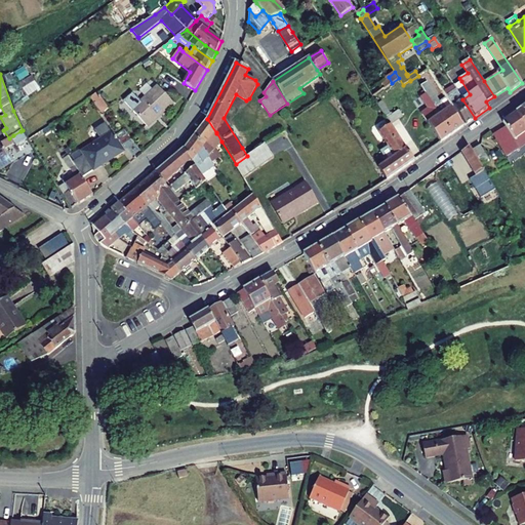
[(461,81),(454,86),(462,99),(470,94),(461,81)]
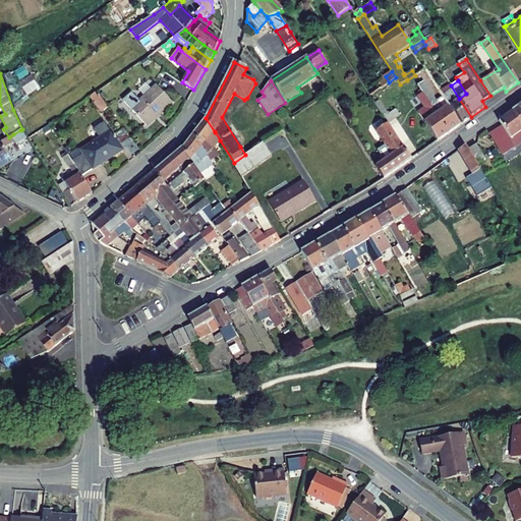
[(424,97),(449,133),(460,125),(442,98),(437,101),(423,81),(417,85),(422,94),(424,97)]
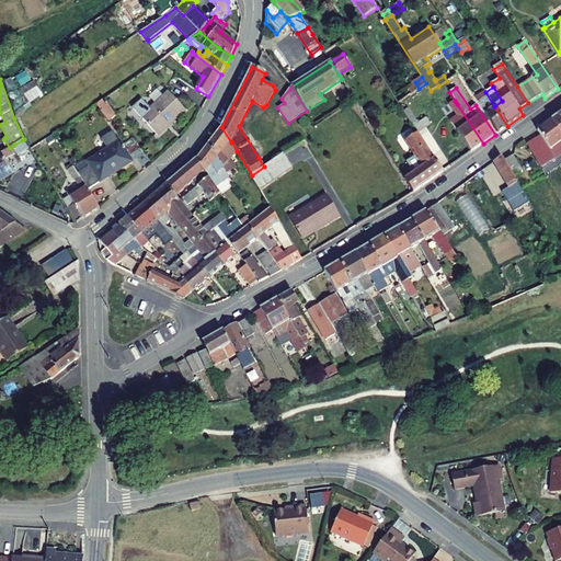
[(474,98),(497,134),(507,126),(494,106),(485,92),(484,91),(474,98)]
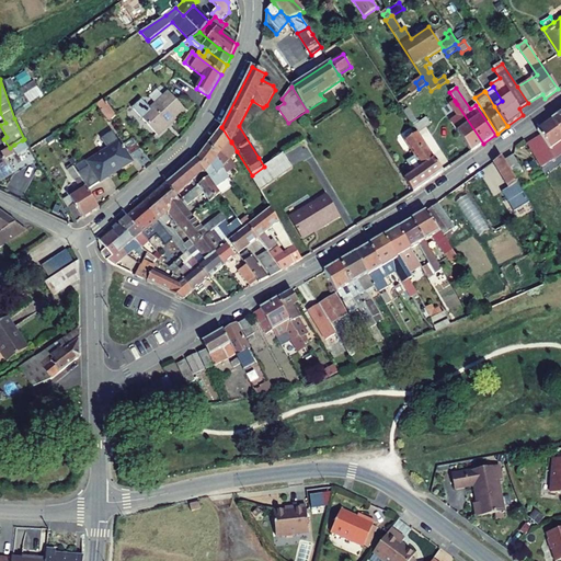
[(141,118),(157,135),(184,110),(169,93),(141,118)]
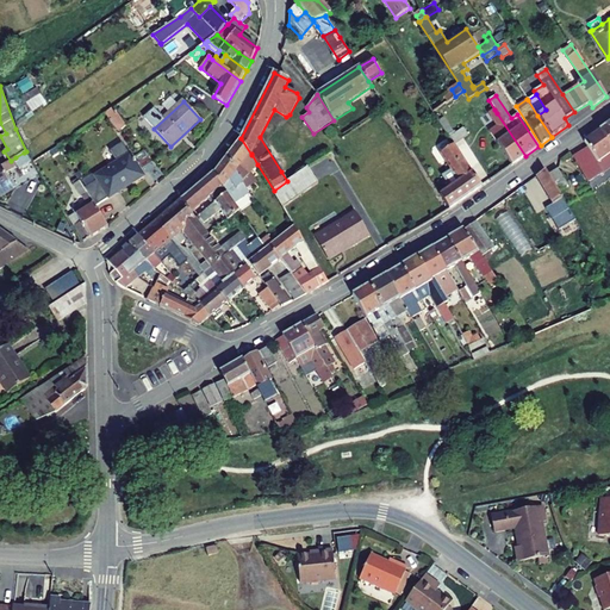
[(105,114),(119,132),(126,126),(113,109),(105,114)]
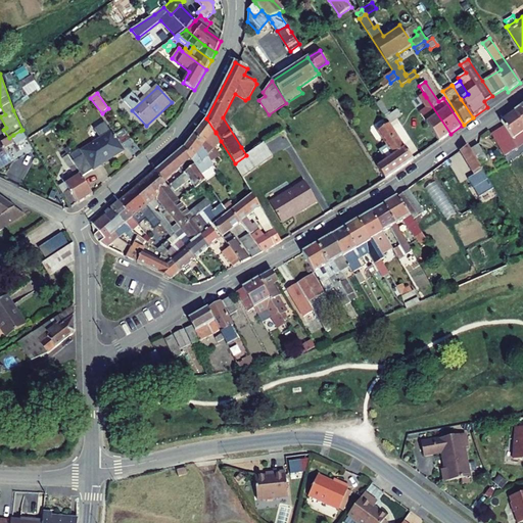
[(426,97),(421,100),(426,108),(419,112),(422,116),(438,142),(450,134),(426,97)]
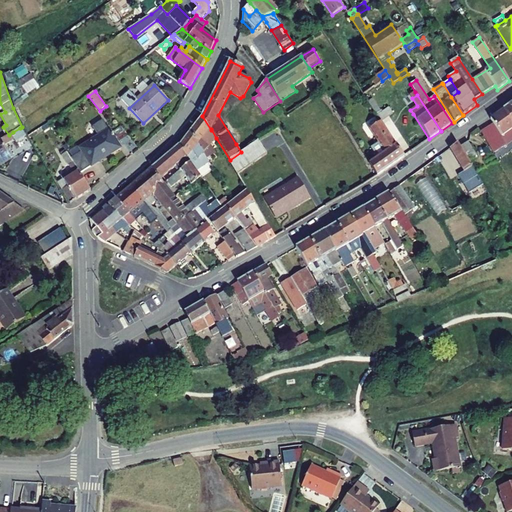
[(382,112),(373,98),(368,101),(377,115),(382,112)]
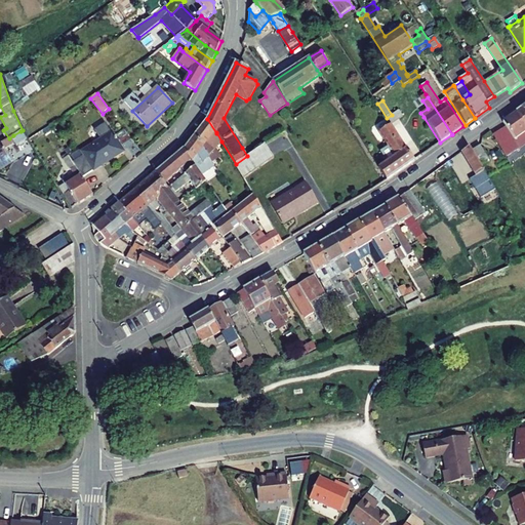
[(387,118),(391,124),(403,116),(399,110),(392,115),(387,118)]
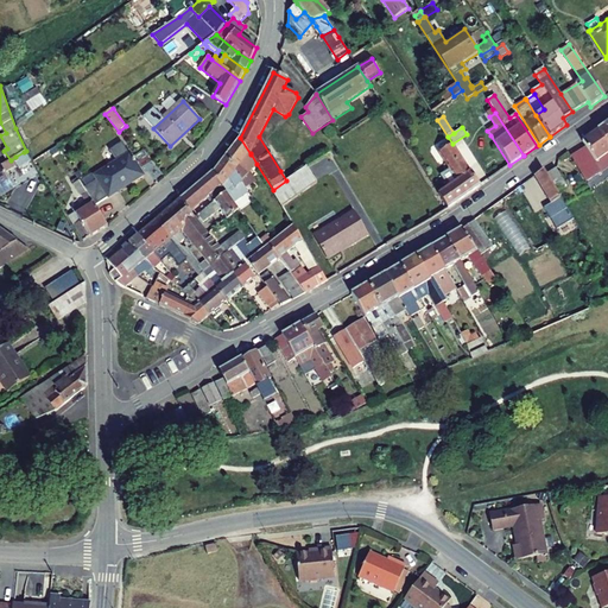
[(607,146),(599,131),(582,141),(586,147),(601,172),(602,171),(601,170),(607,164),(607,146)]
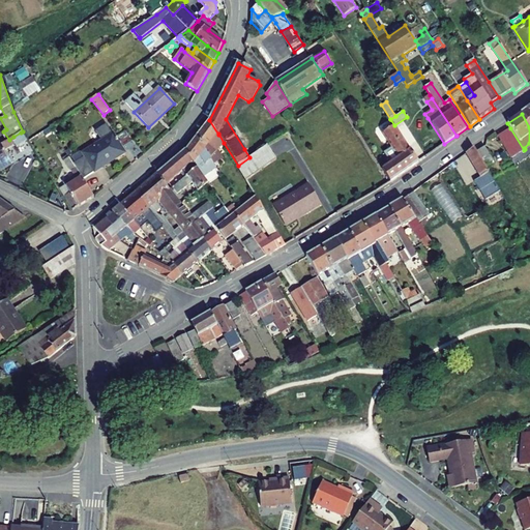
[(224,143),(218,134),(218,135),(209,120),(197,136),(205,150),(214,165),(219,160),(215,154),(217,150),(224,143)]
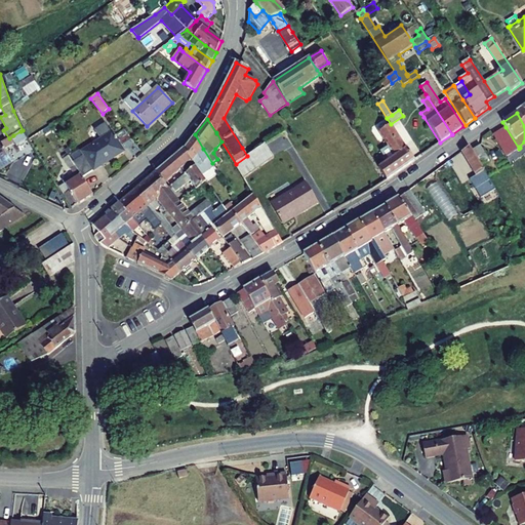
[(73,162),(82,177),(110,159),(123,151),(105,122),(94,128),(101,138),(81,151),(84,155),(73,162)]
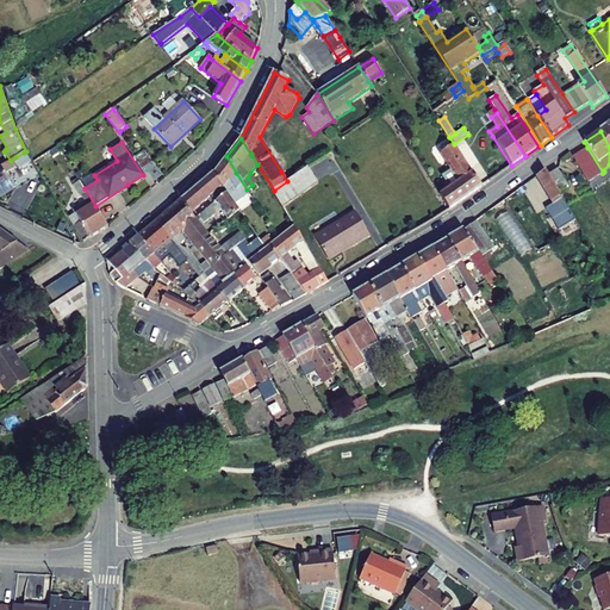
[(449,209),(481,187),(454,144),(440,154),(450,170),(442,176),(449,188),(440,195),(449,209)]
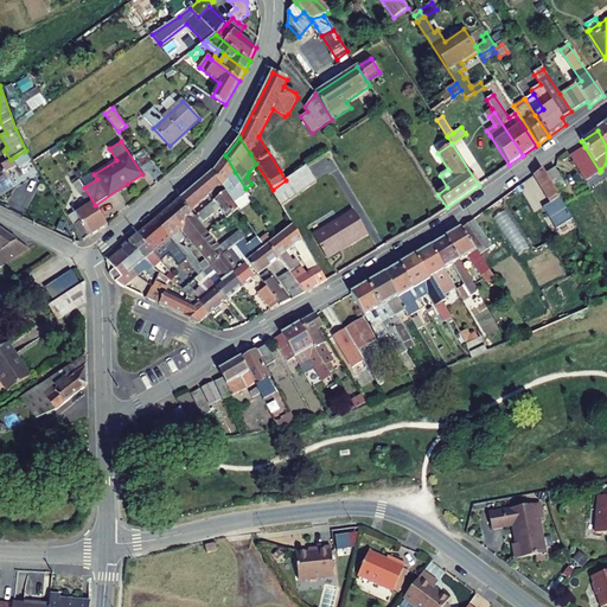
[(600,172),(585,147),(569,157),(586,181),(600,172)]
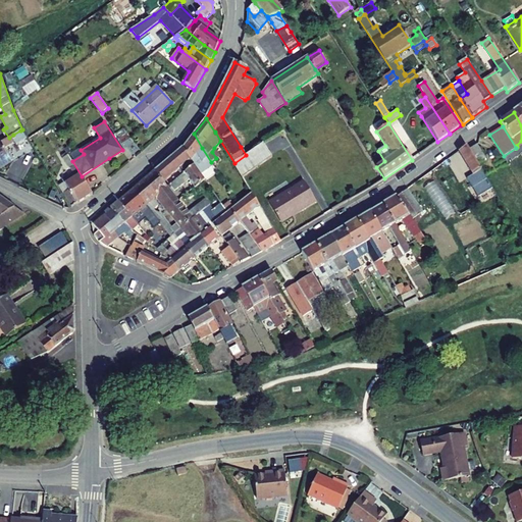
[(17,141),(24,137),(20,131),(13,135),(17,141)]
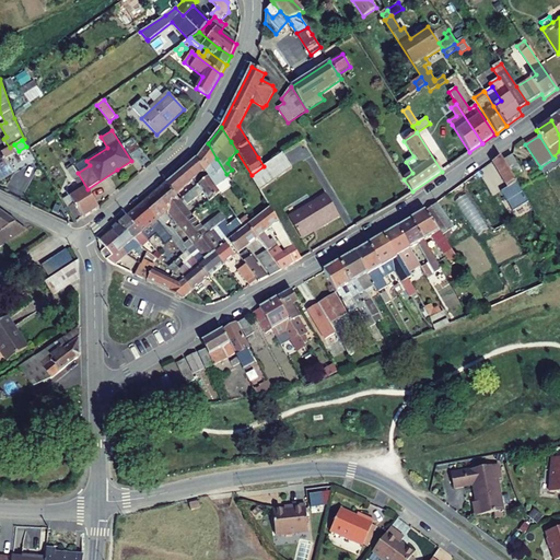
[(217,159),(208,143),(196,159),(206,173),(209,177),(214,186),(229,176),(226,174),(217,159)]
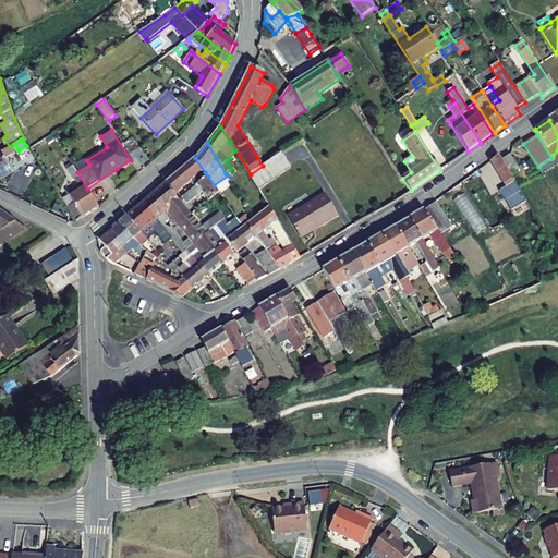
[(0,181),(13,173),(10,168),(4,158),(12,154),(19,150),(14,144),(10,147),(0,153),(0,181)]
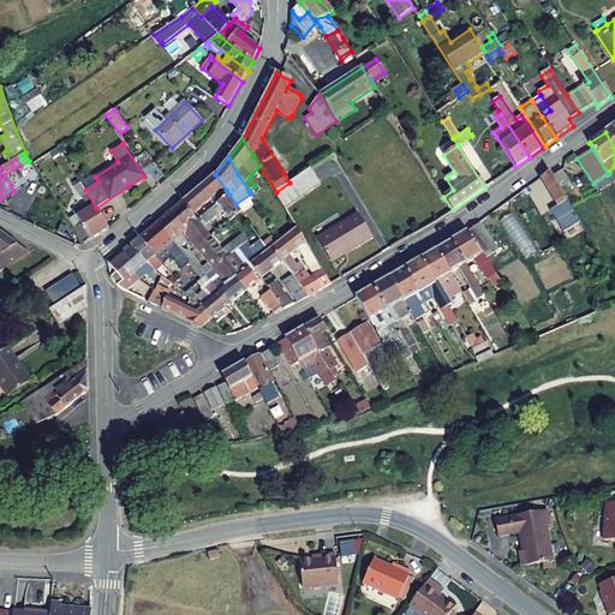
[(276,192),(275,192),(286,209),(321,185),(310,168),(290,183),(276,192)]
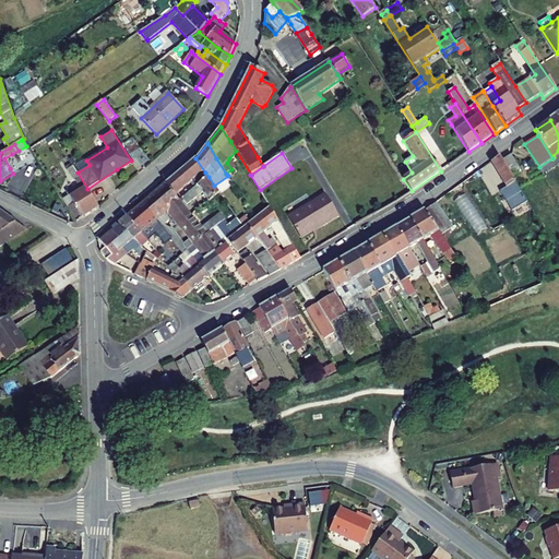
[(10,168),(18,163),(12,154),(4,158),(10,168)]
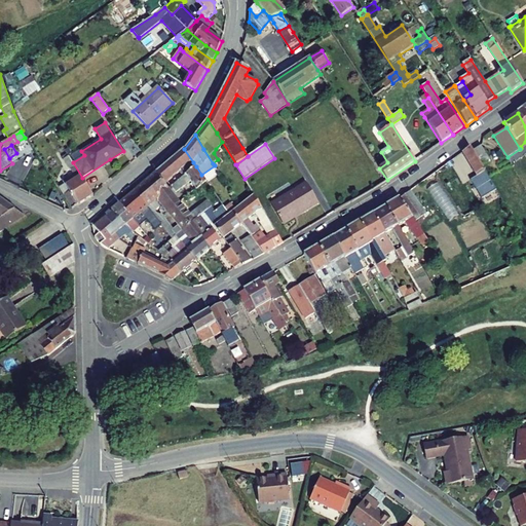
[(481,164),(489,159),(481,146),(473,151),(481,164)]
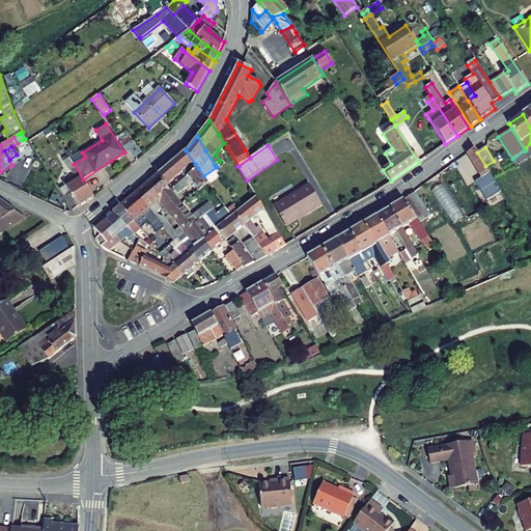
[(467,154),(481,177),(486,175),(491,183),(494,180),(485,166),(477,152),(475,148),(467,154)]
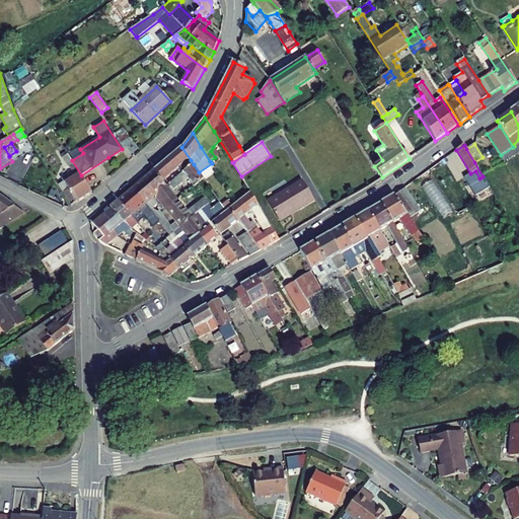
[(191,160),(181,147),(180,147),(154,170),(162,180),(176,168),(181,173),(194,164),(191,160)]
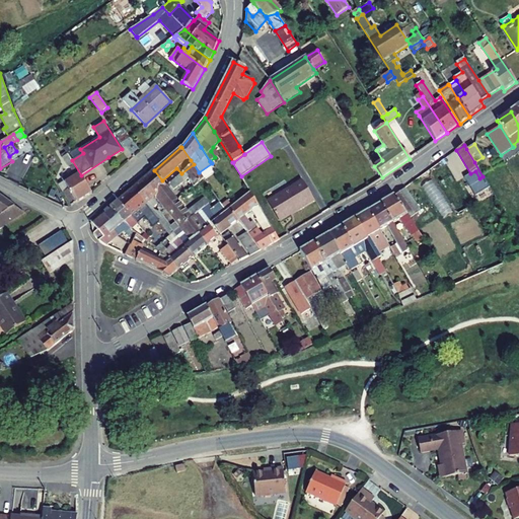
[(63,194),(71,206),(92,193),(81,175),(72,160),(68,154),(63,157),(72,172),(62,178),(69,190),(63,194)]
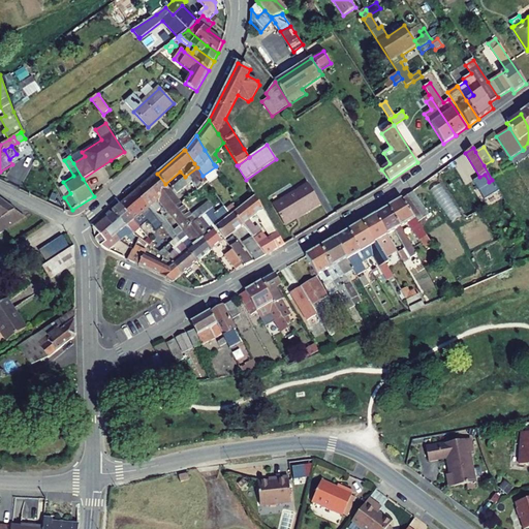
[(185,177),(172,187),(177,193),(191,182),(197,190),(208,182),(203,176),(197,167),(185,177)]
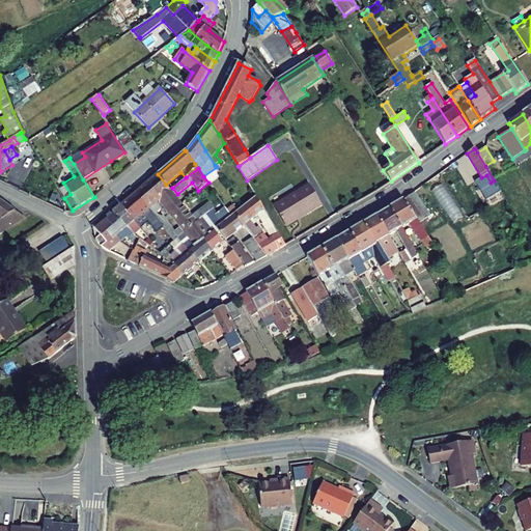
[(158,174),(136,192),(149,210),(163,227),(171,238),(174,241),(177,239),(177,238),(173,232),(161,217),(169,211),(160,199),(171,190),(166,185),(158,174)]
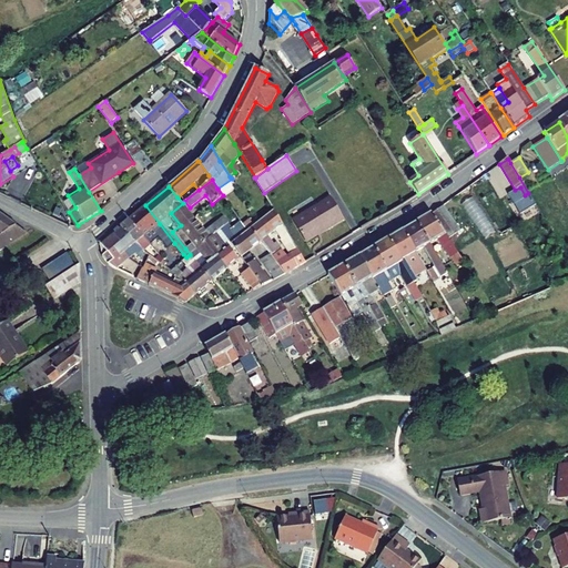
[(293,220),(305,241),(325,229),(326,230),(344,219),(331,198),(293,220)]
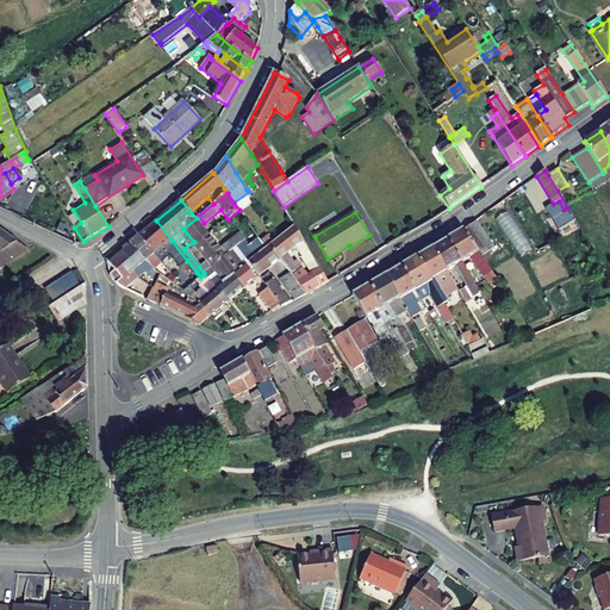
[(510,212),(499,217),(517,256),(528,251),(510,212)]
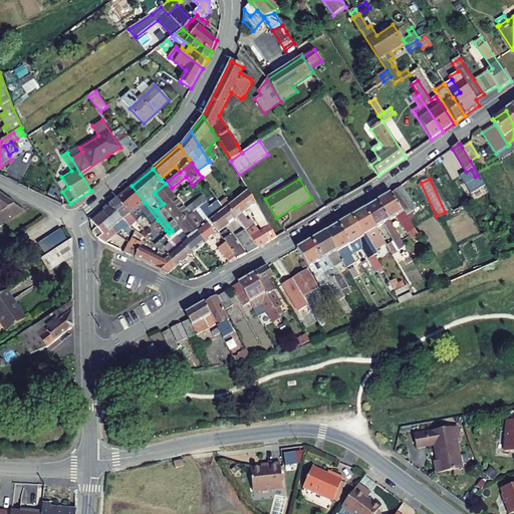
[(165,206),(176,197),(166,184),(155,193),(164,204),(165,206)]
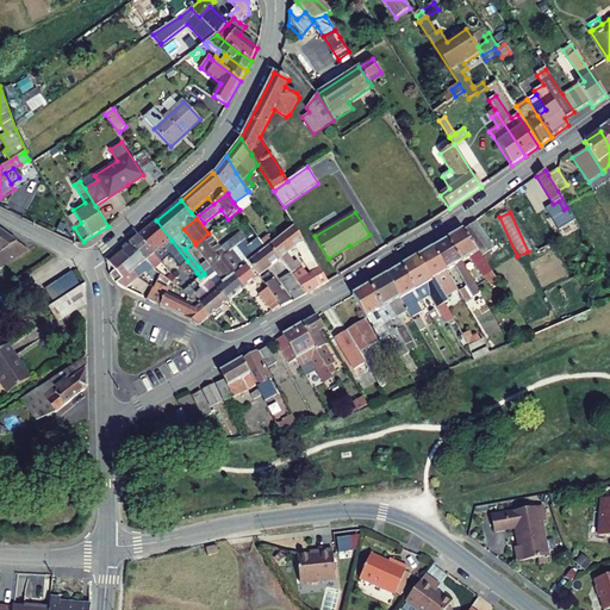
[(172,241),(156,221),(138,236),(161,262),(162,263),(165,261),(163,260),(170,255),(180,268),(187,261),(172,241)]
